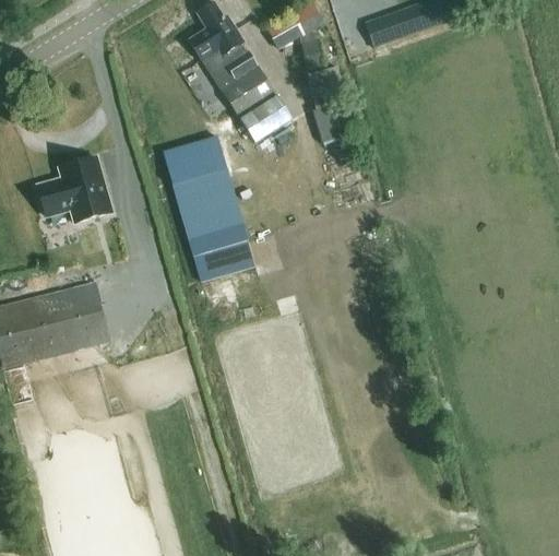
[(423,0),(389,12),(397,37),(447,20),(440,0),(423,0)]
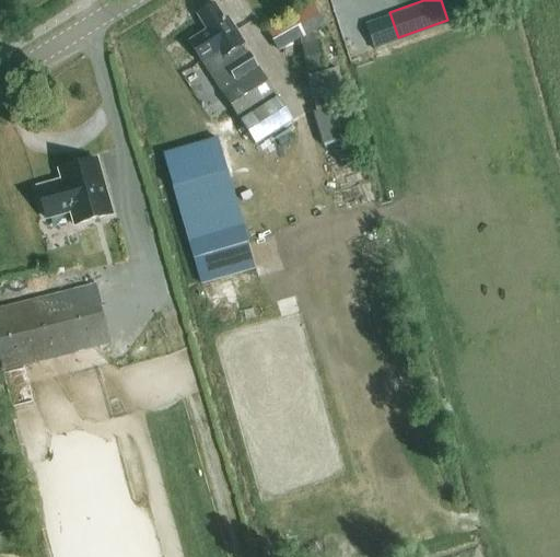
[(255,140),(291,118),(247,48),(245,49),(241,43),(244,41),(228,14),(223,16),(214,1),(197,12),(207,27),(188,39),(201,59),(219,88),(220,88),(255,140)]
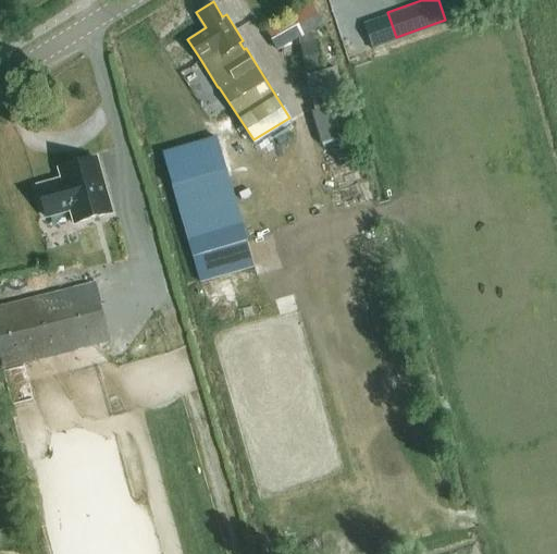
[(311,1),(304,4),(264,25),(276,48),(298,37),(305,70),(322,65),(313,28),(322,23),(311,1)]
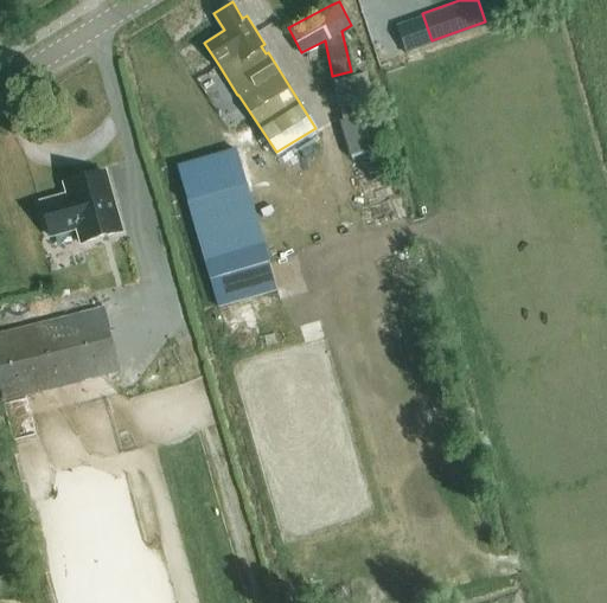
[(385,145),(366,71),(333,81),(343,119),(340,119),(350,154),(385,145)]
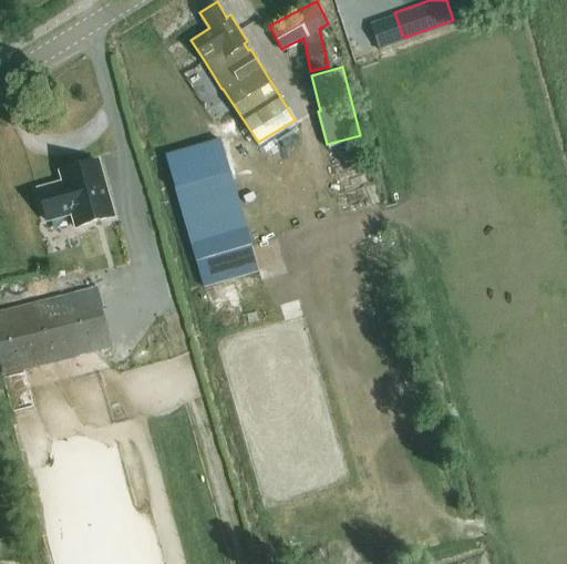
[(229,170),(219,136),(165,153),(175,186),(229,170)]
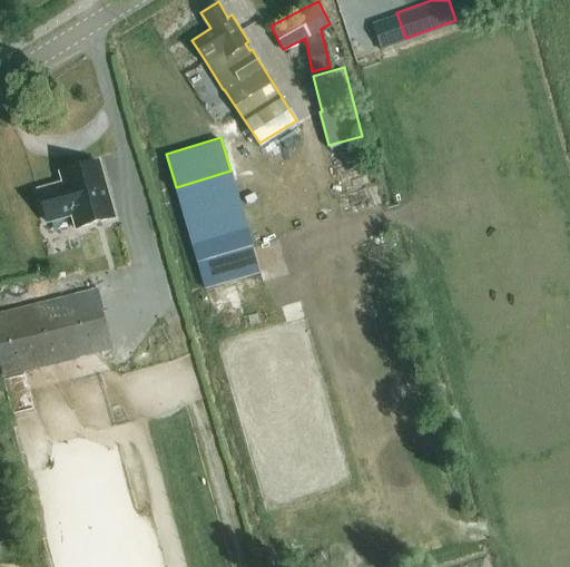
[(60,185),(36,195),(47,224),(71,215),(77,230),(114,216),(94,160),(57,175),(60,185)]
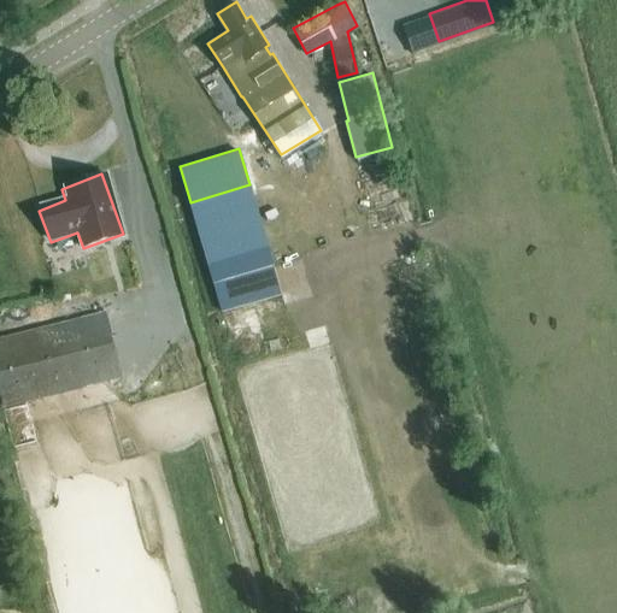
[(81,316),(0,335),(0,396),(3,406),(98,382),(81,316)]
